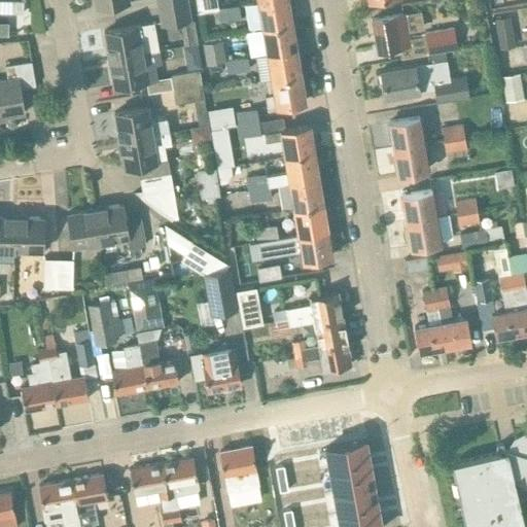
[(13,0),(13,12),(23,13),(24,1),(23,0),(13,0)]
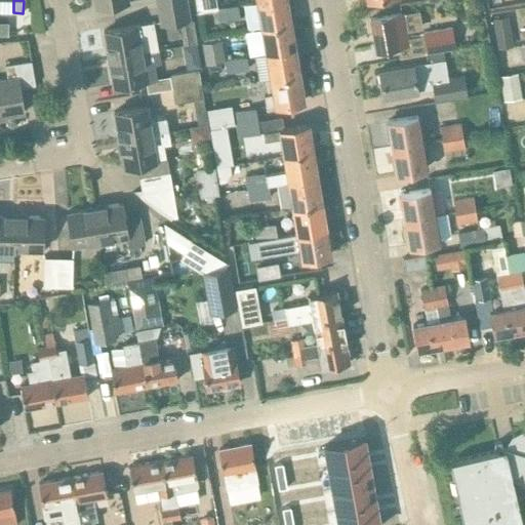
[(155,0),(157,9),(189,4),(187,0),(155,0)]
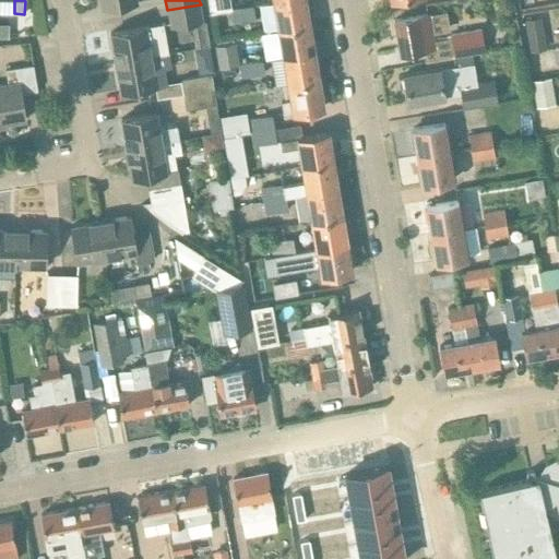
[(207,0),(210,12),(232,9),(229,0),(207,0)]
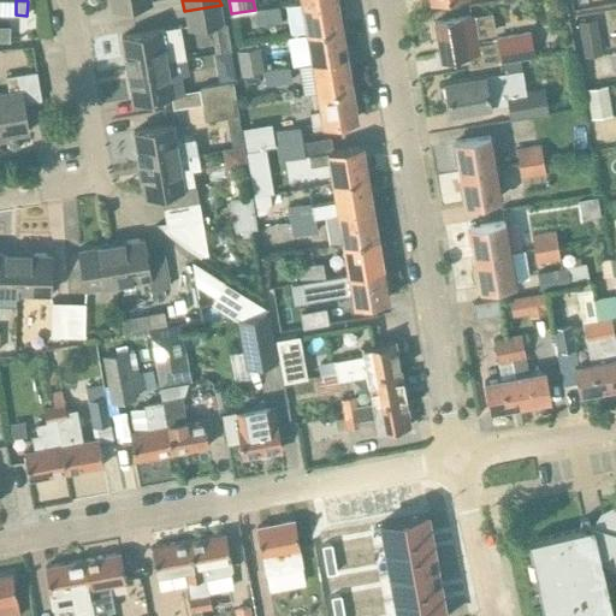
[(337,0),(318,0),(302,3),(307,33),(342,27),(337,0)]
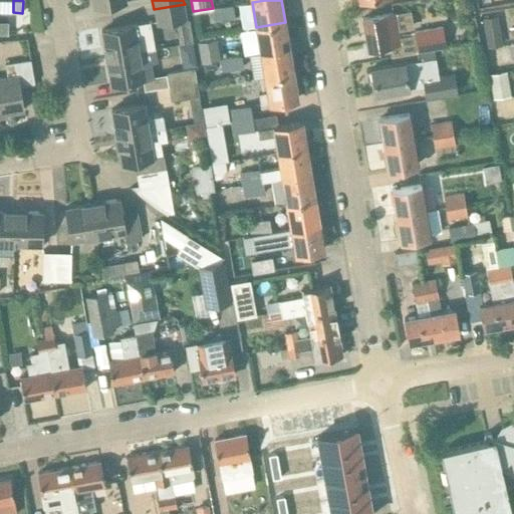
[(185,4),(154,9),(157,26),(187,20),(185,4)]
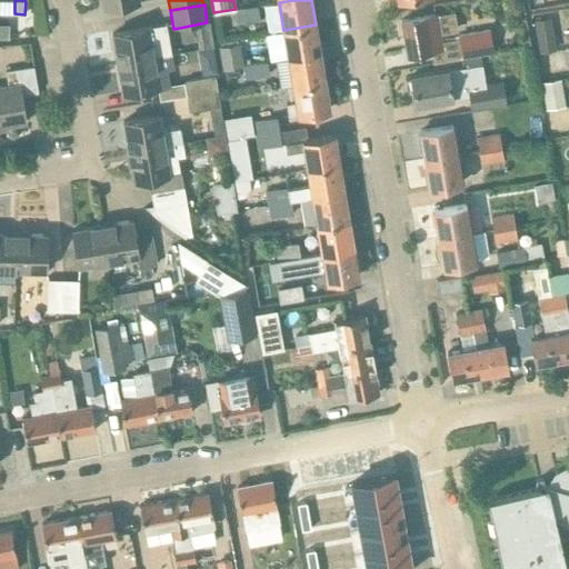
[(257,7),(233,11),(236,25),(259,20),(257,7)]
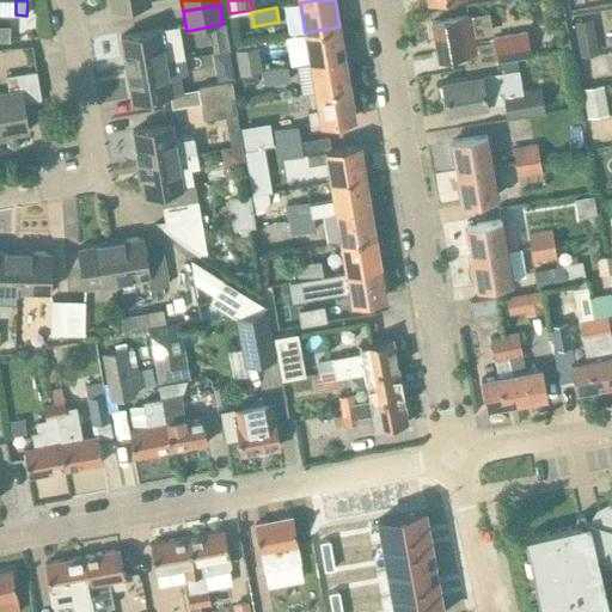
[(470,53),(472,67),(497,63),(497,61),(516,57),(518,59),(530,56),(525,31),(493,37),(494,40),(475,43),(470,17),(432,23),(438,59),(470,53)]
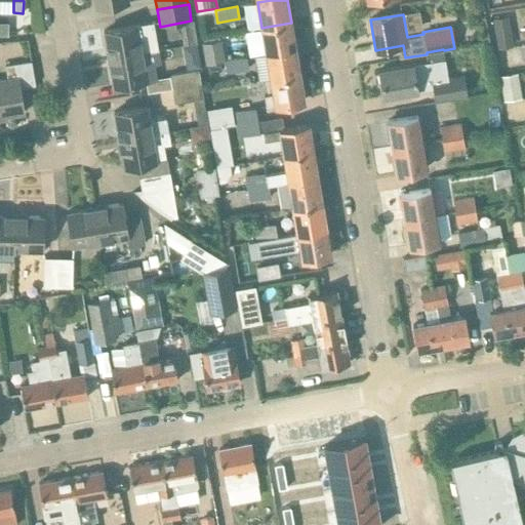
[(508,16),(492,18),(497,49),(513,46),(508,16)]
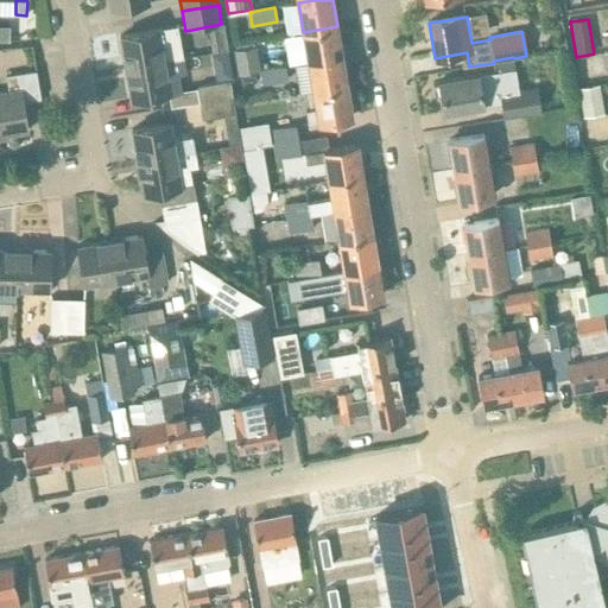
[(120,36),(125,68),(182,58),(177,26),(120,36)]
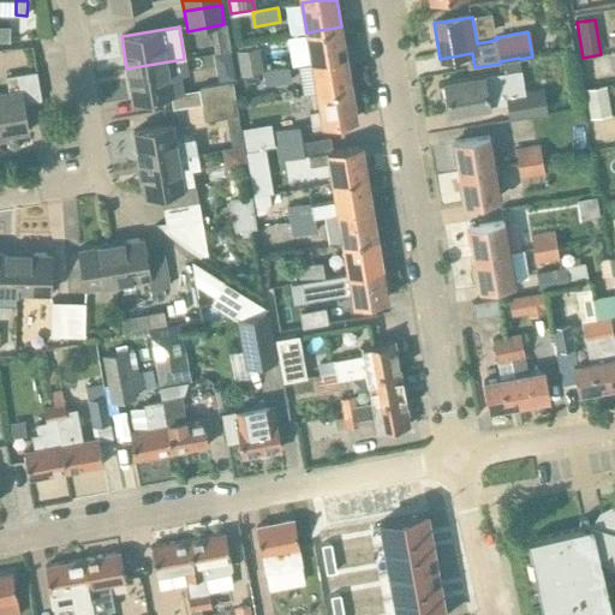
[(311,63),(346,57),(341,27),(306,33),(311,63)]
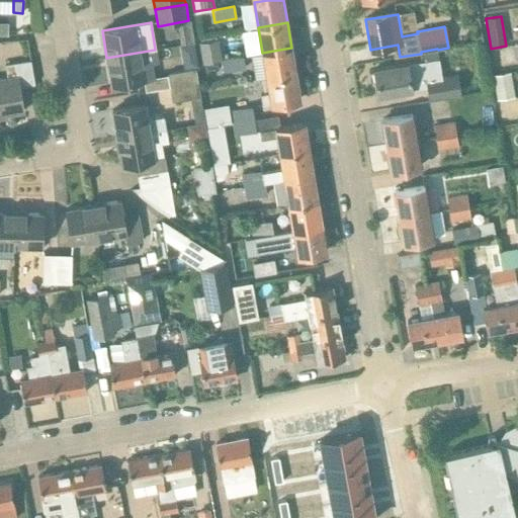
[(203,64),(221,61),(217,39),(199,42),(203,64)]
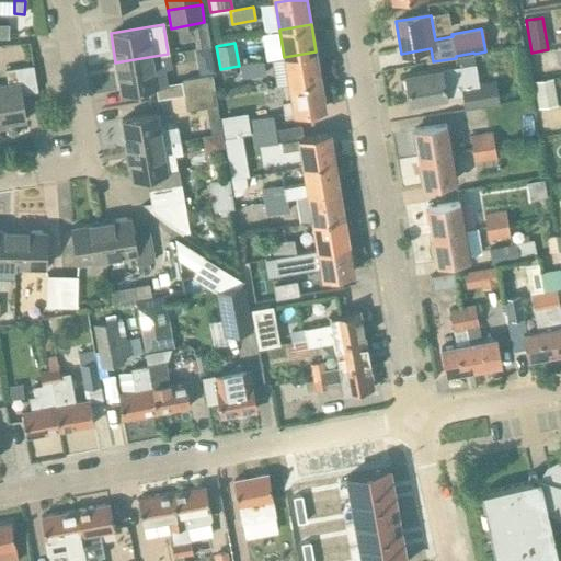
[(316,52),(284,57),(289,84),(321,79),(316,52)]
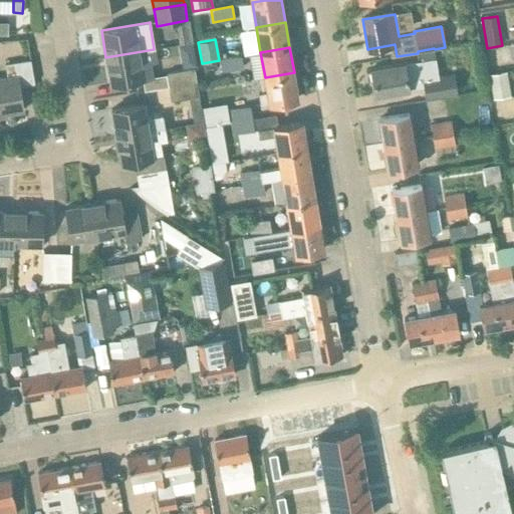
[(424,87),(425,99),(457,94),(454,72),(438,75),(435,49),(434,48),(418,51),(418,53),(419,60),(405,63),(370,69),(375,95),(410,89),(424,87)]
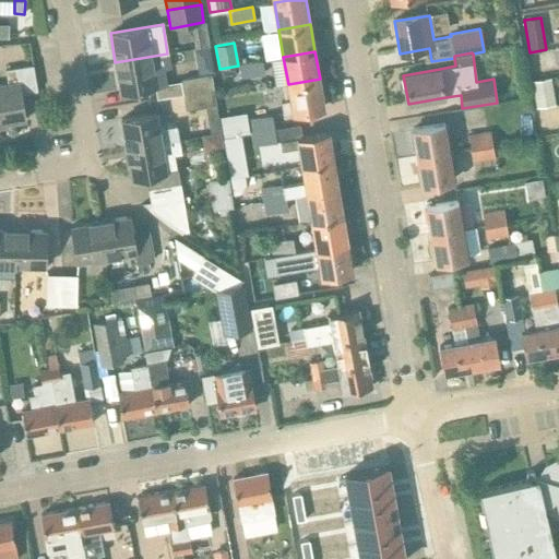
[(538,69),(558,66),(558,52),(537,56),(538,69)]
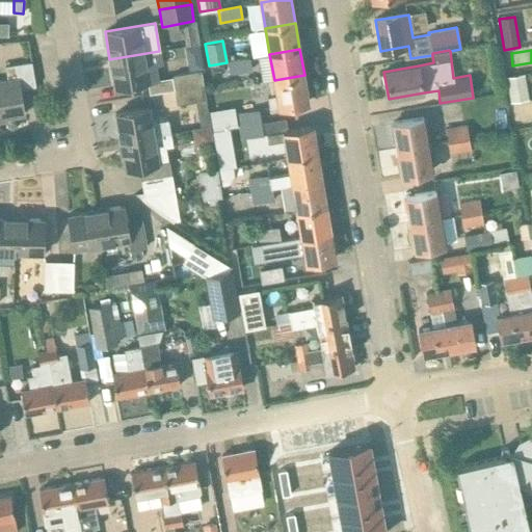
[(109,59),(114,87),(158,80),(155,65),(161,64),(159,51),(109,59)]
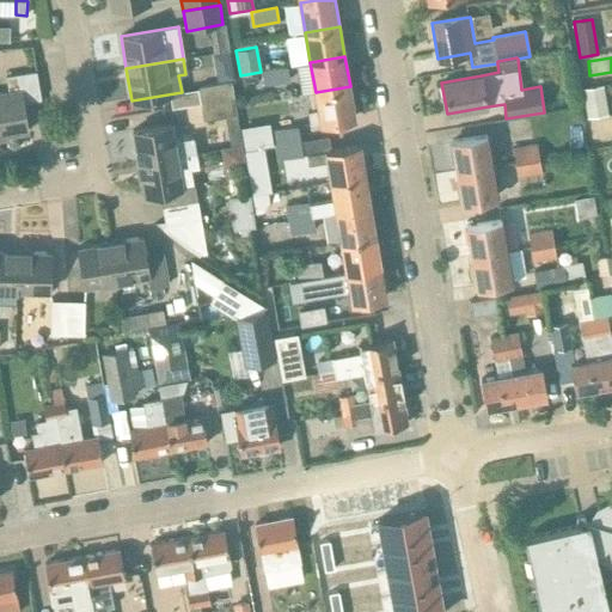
[(287,67),(262,71),(264,86),(289,81),(287,67)]
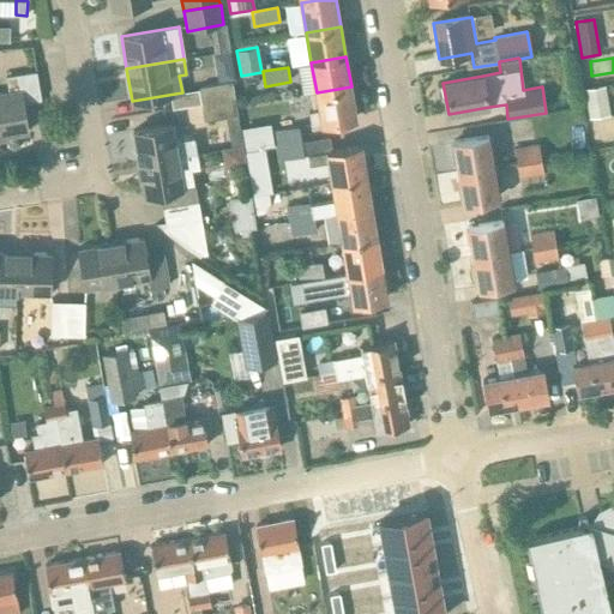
[(0,94),(0,138),(28,133),(23,103),(42,100),(37,71),(6,77),(8,92),(0,94)]
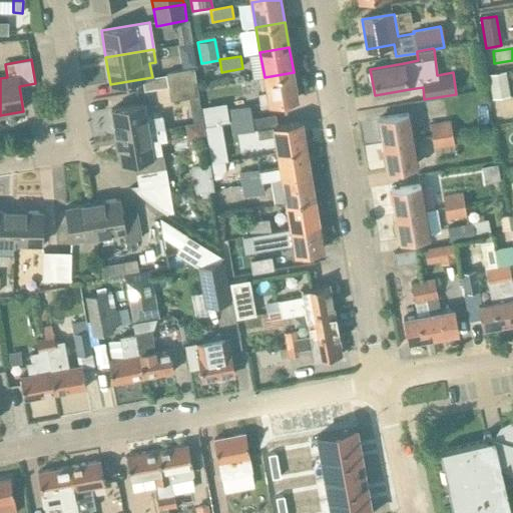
[(168,87),(196,82),(193,68),(165,73),(168,87)]
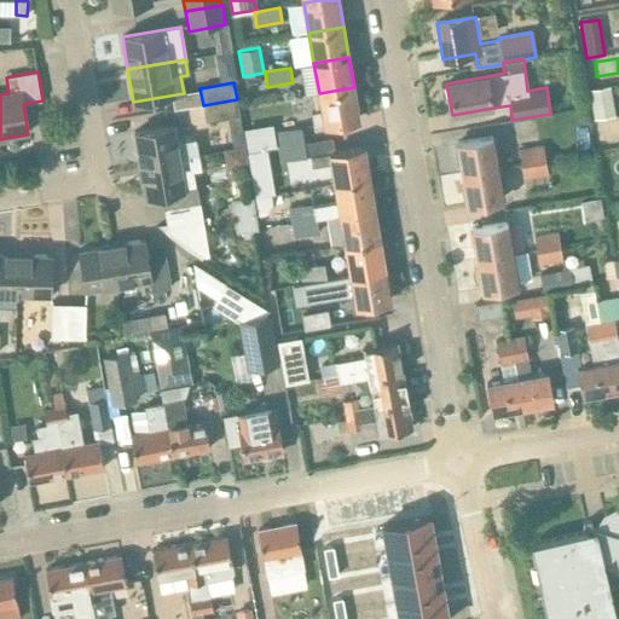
[(595,120),(615,116),(611,86),(590,90),(595,120)]
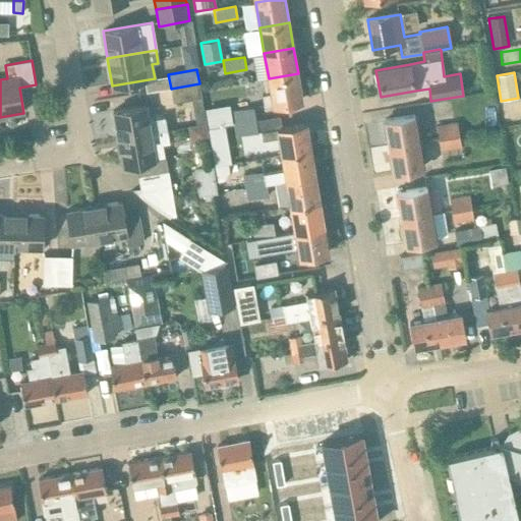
[(262,95),(264,106),(273,104),(273,105),(302,100),(298,73),(269,78),(271,93),(262,95)]
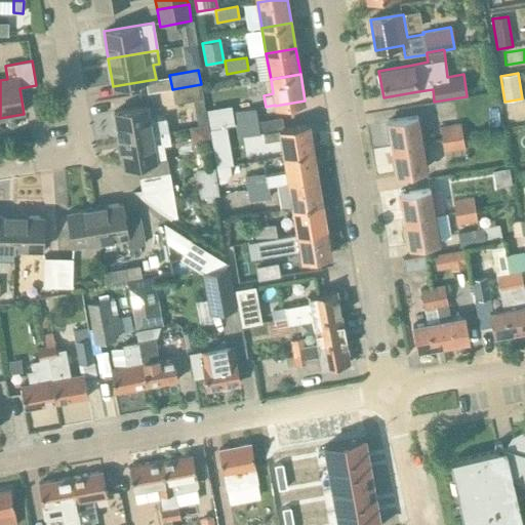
[(172,89),(174,104),(203,97),(201,84),(172,89)]
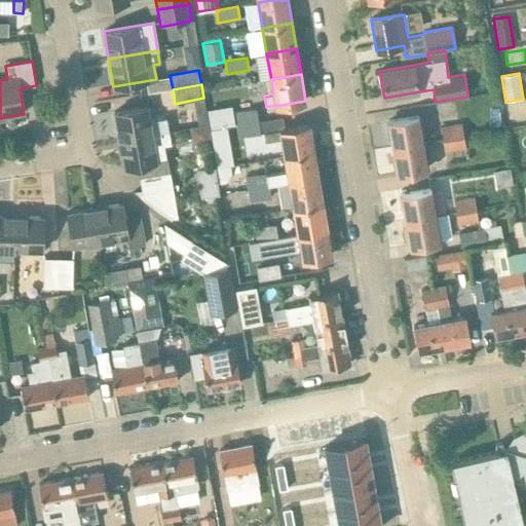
[(114,112),(118,140),(168,132),(166,118),(150,121),(147,107),(114,112)]
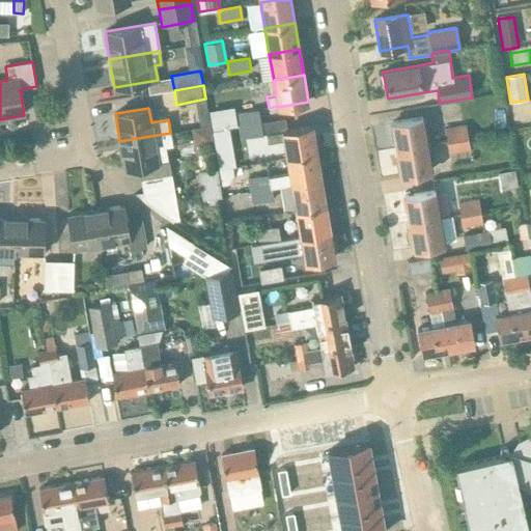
[(283,140),(286,158),(316,152),(312,127),(286,131),(284,117),(259,122),(257,109),(236,113),(240,138),(266,134),(267,143),(283,140)]
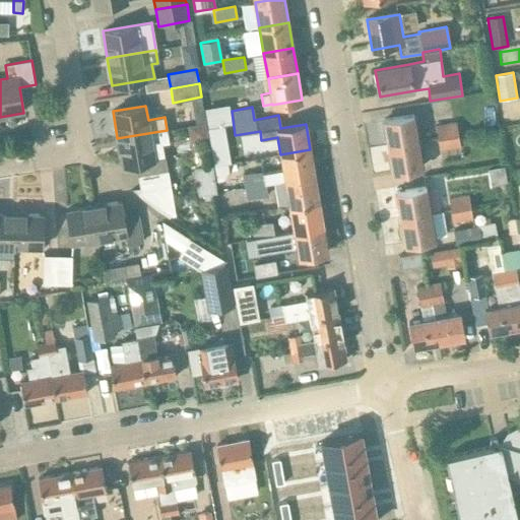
[(384,120),(388,146),(418,141),(414,115),(384,120)]
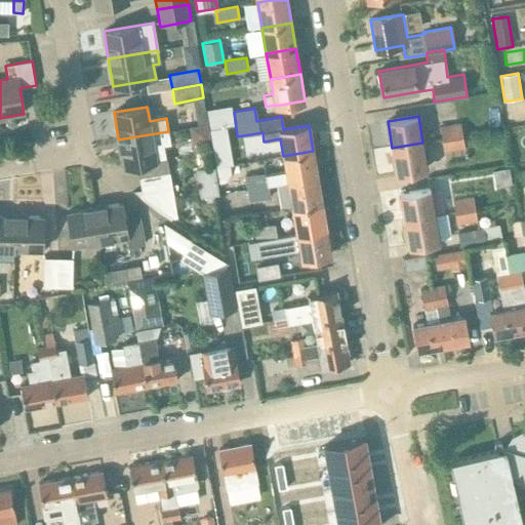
[(207,122),(190,125),(193,139),(210,136),(207,122)]
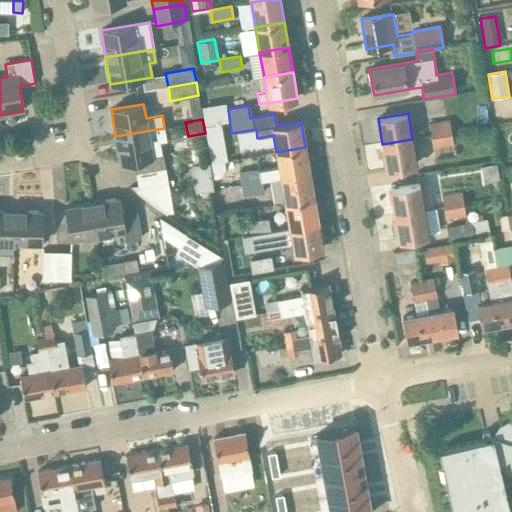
[(430,136),(450,132),(449,121),(429,123),(430,136)]
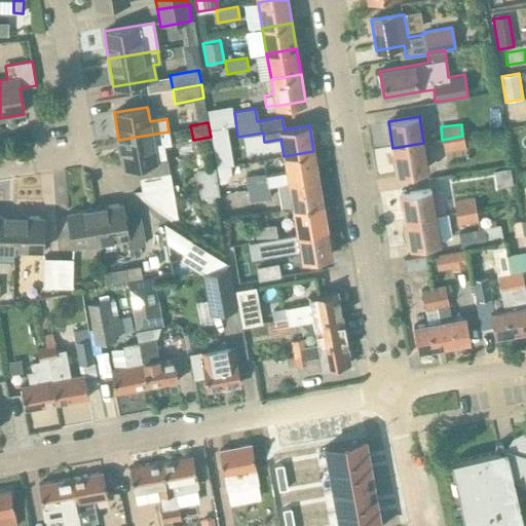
[(144,199),(178,220),(173,188),(167,158),(156,160),(154,147),(171,144),(168,132),(118,140),(123,167),(137,164),(143,193),(144,199)]
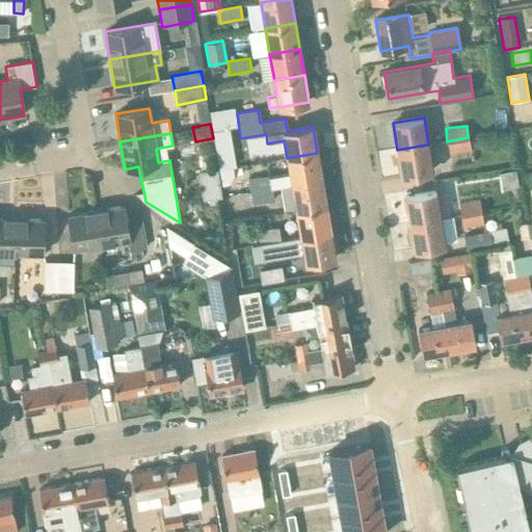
[(468,137),(447,141),(449,154),(470,151),(468,137)]
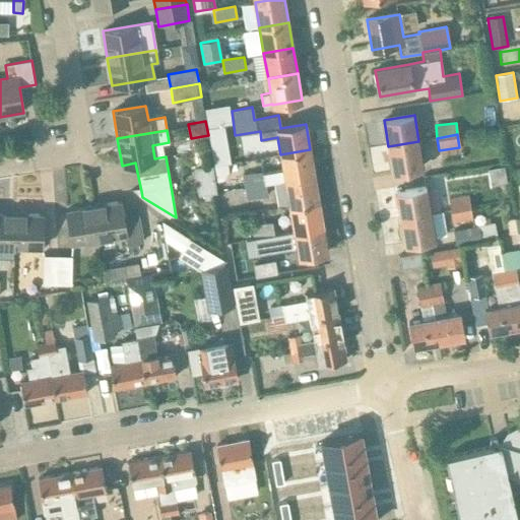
[(423,167),(418,141),(388,146),(392,172),(423,167)]
